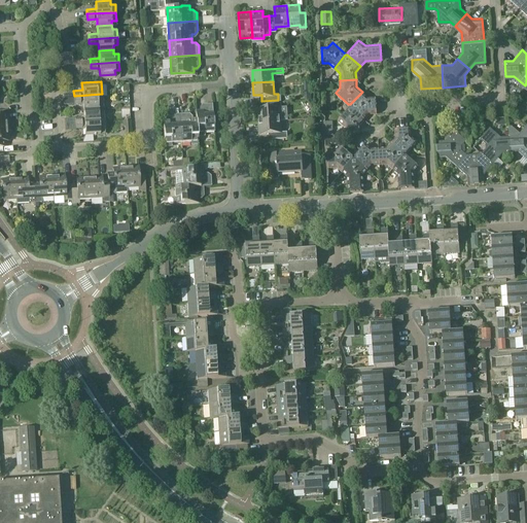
[(351,106),(364,117),(370,112),(377,111),(376,96),(367,96),(362,92),(350,104),(351,106)]
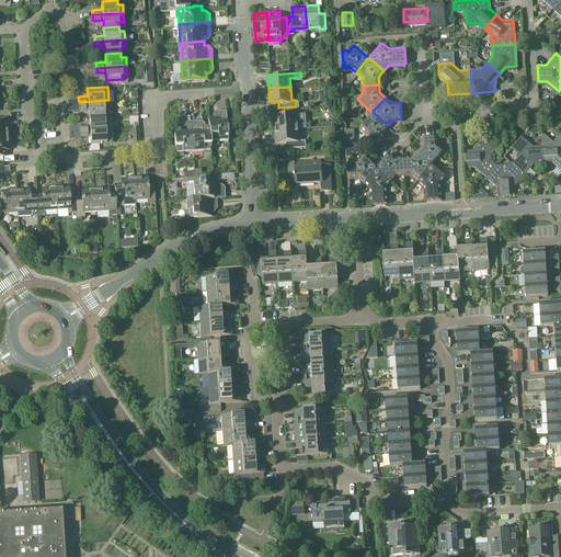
[(89,114),(104,113),(110,113),(109,100),(79,102),(79,108),(88,106),(89,114)]
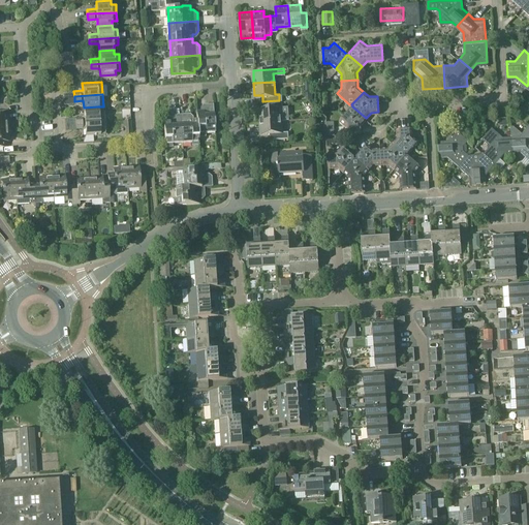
[(259,107),(260,120),(288,118),(287,105),(280,106),(279,100),(262,101),(263,106),(259,107)]
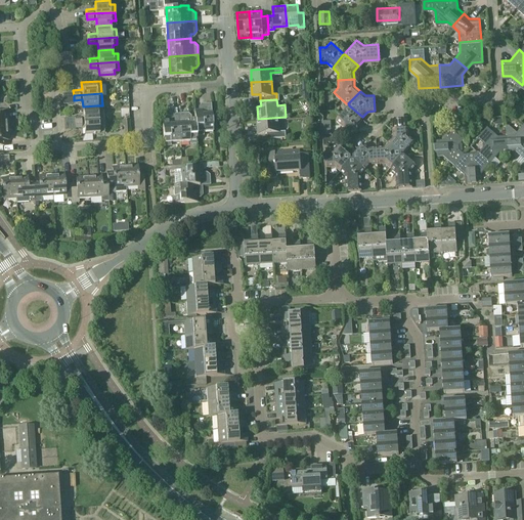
[(197,130),(213,129),(211,101),(210,100),(202,100),(199,104),(199,106),(194,106),(194,116),(195,116),(197,130)]
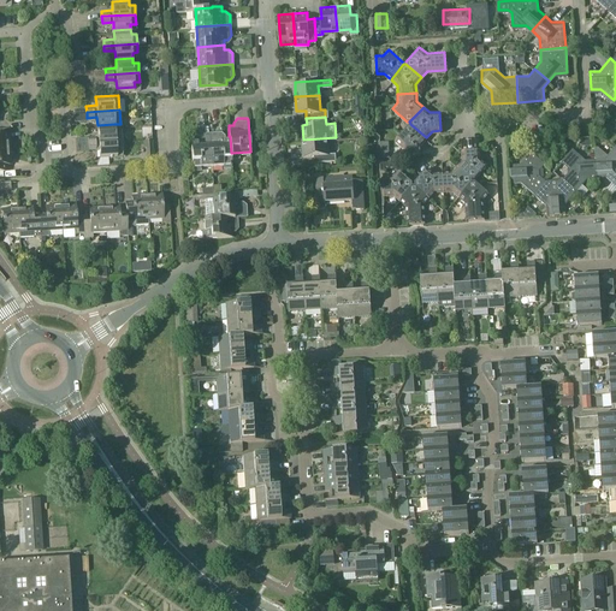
[(88,141),(122,138),(120,129),(116,129),(114,124),(98,125),(98,135),(88,135),(88,141)]
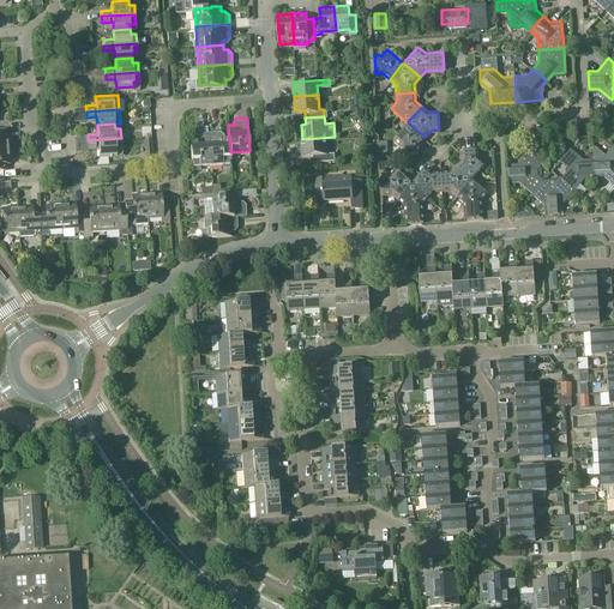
[(419,144),(425,137),(409,124),(405,124),(393,138),(401,144),(401,152),(419,151),(419,144)]
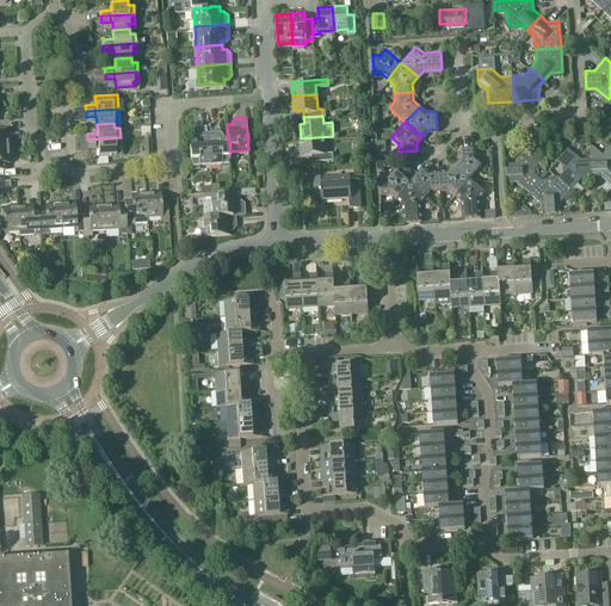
[(191,164),(210,161),(208,128),(197,129),(193,134),(195,136),(189,137),(191,164)]
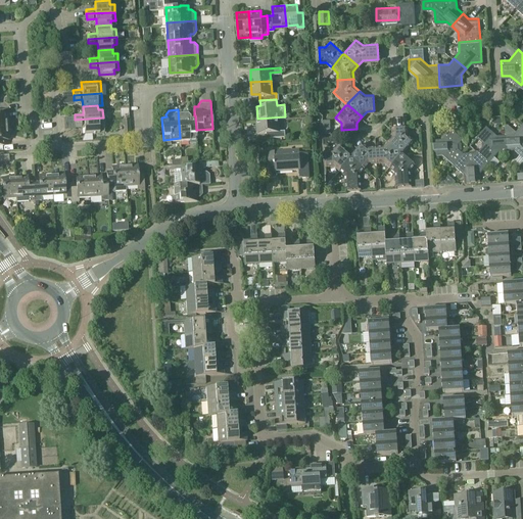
[(195,115),(194,115),(191,115),(191,112),(187,109),(178,109),(180,138),(197,137),(196,130),(195,115)]
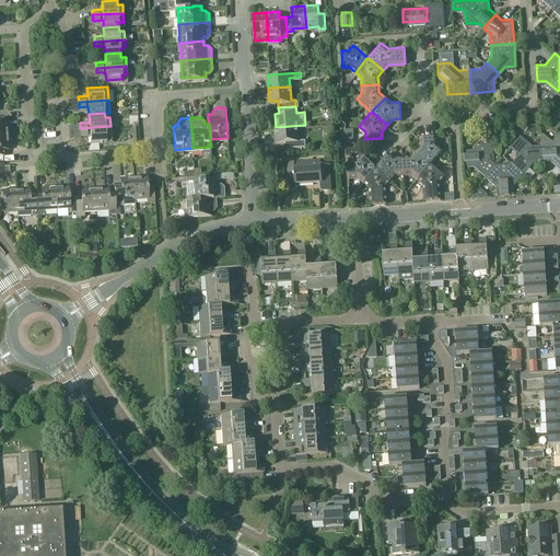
[(305,125),(276,127),(276,140),(286,139),(286,146),(304,145),(304,138),(298,138),(296,126),(305,126),(305,125)]
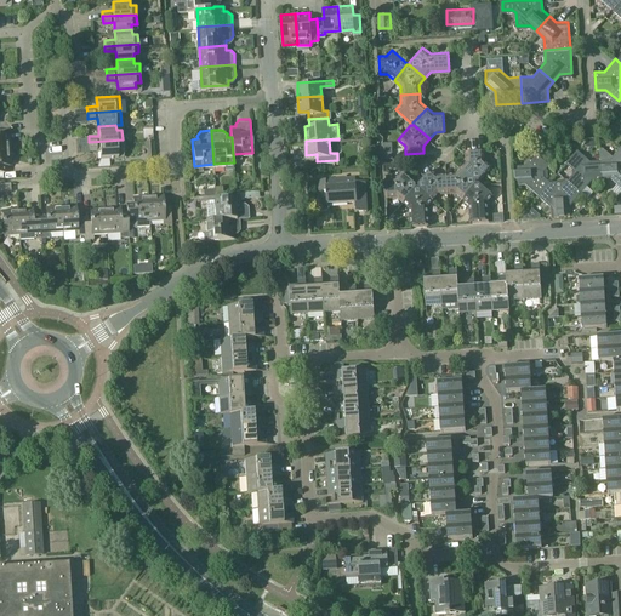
[(123,140),(89,142),(89,148),(100,147),(100,155),(118,154),(118,149),(123,149),(123,140)]
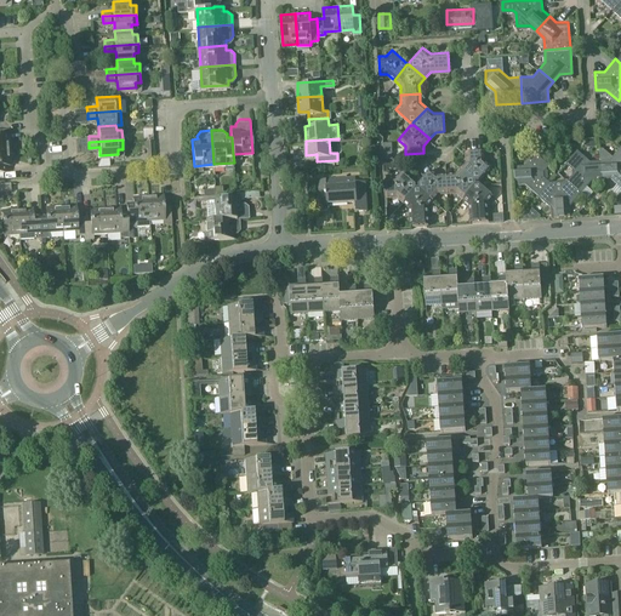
[(620,144),(610,158),(600,158),(602,177),(610,176),(620,184),(620,144)]
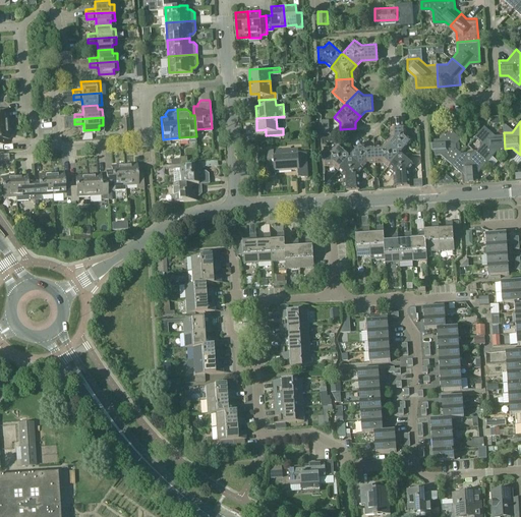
[(505,149),(504,132),(496,133),(485,123),(480,128),(475,133),(475,134),(480,139),(480,144),(475,150),(487,160),(497,149),(505,149)]
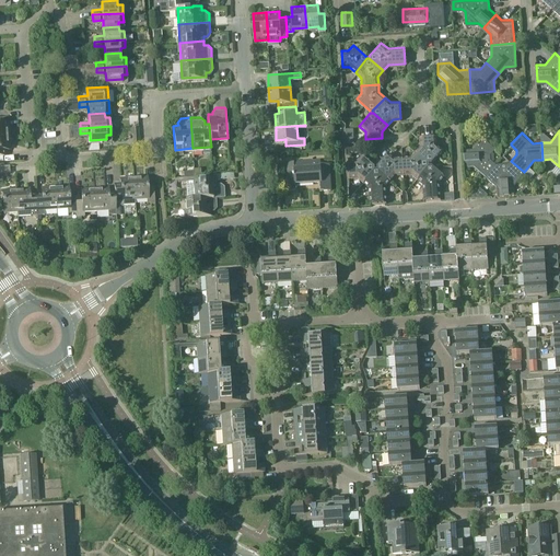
[(9,134),(0,134),(0,147),(9,147),(9,134)]
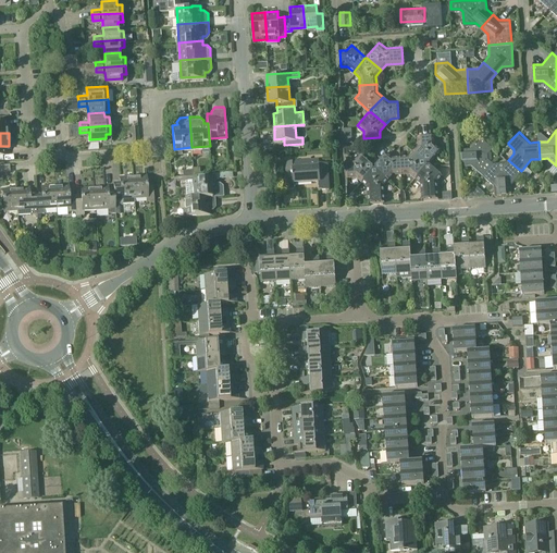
[(412,149),(425,161),(429,161),(440,148),(434,142),(434,134),(418,135),(418,143),(412,149)]
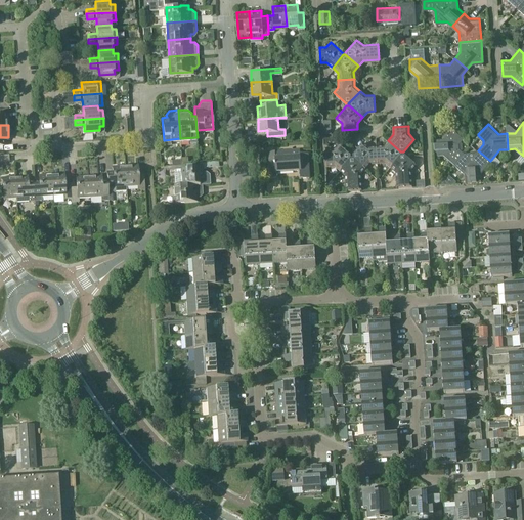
[(454,163),(464,152),(459,146),(459,142),(457,142),(463,136),(451,127),(441,138),(433,138),(434,155),(443,154),(454,163)]
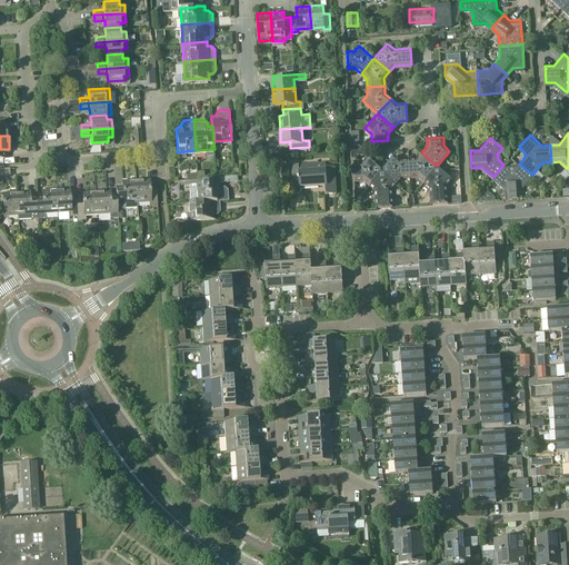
[(436,167),(435,165),(421,152),(417,158),(408,158),(409,176),(418,176),(423,180),(436,167)]
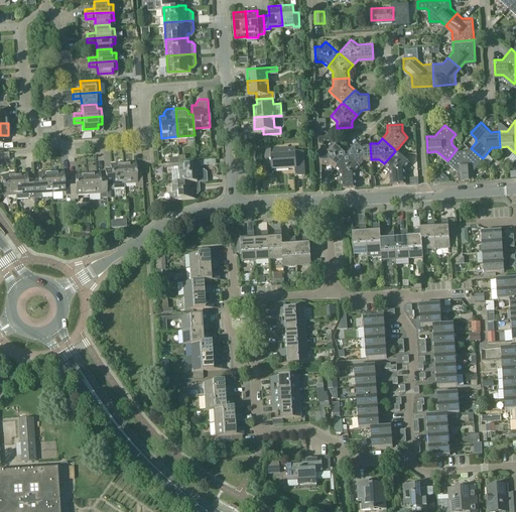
[(371,159),(370,143),(364,144),(358,139),(347,152),(346,153),(360,165),(364,160),(371,159)]
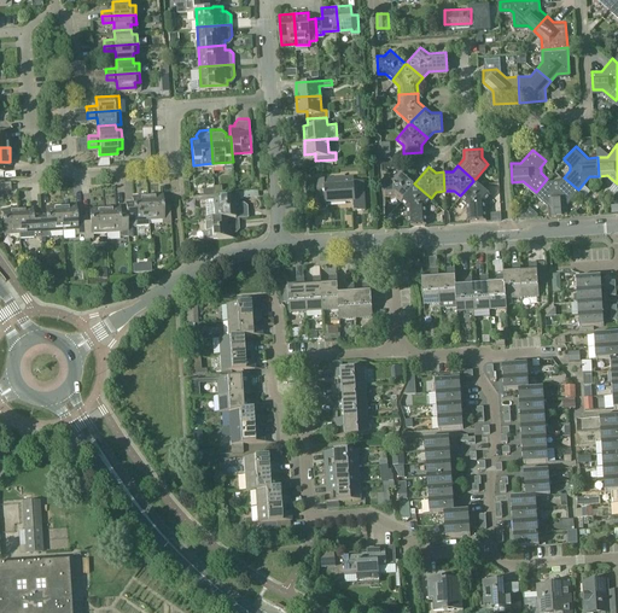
[(400,199),(413,184),(412,181),(398,168),(392,175),(384,175),(385,193),(394,193),(400,199)]
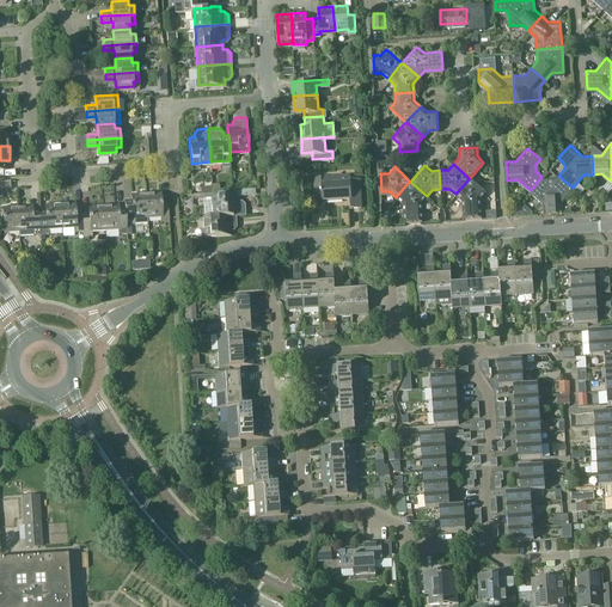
[(352,176),(350,171),(312,175),(314,206),(324,204),(324,198),(350,196),(350,206),(362,204),(360,176),(352,176)]
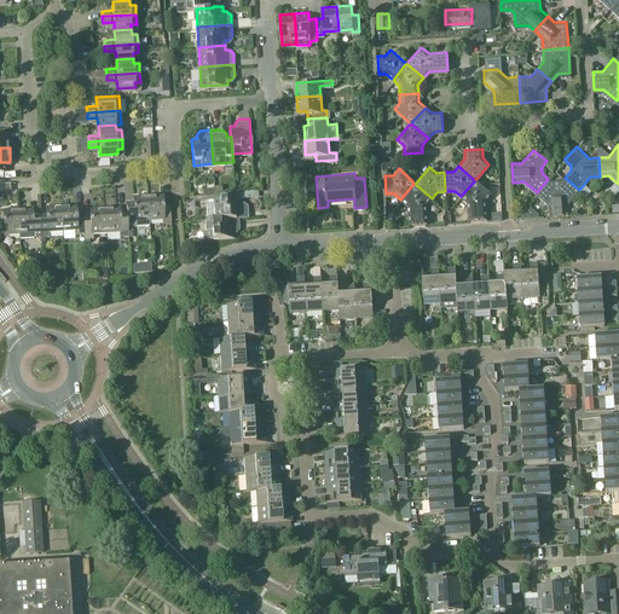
[(568,202),(579,190),(565,178),(560,184),(554,184),(548,179),(537,192),(549,203),(550,213),(568,212),(568,202)]
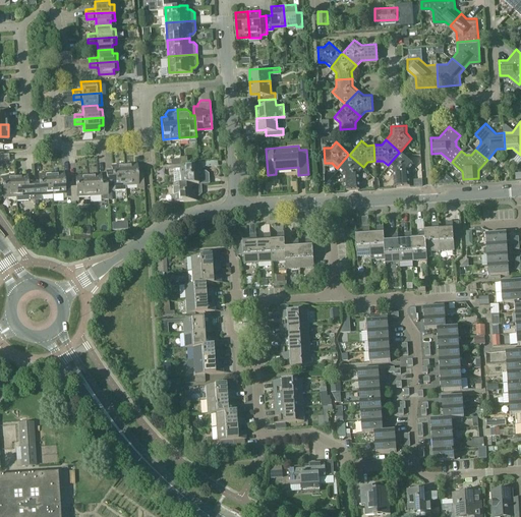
[(399,153),(388,165),(394,169),(395,184),(410,183),(409,169),(413,163),(401,153),(399,153)]
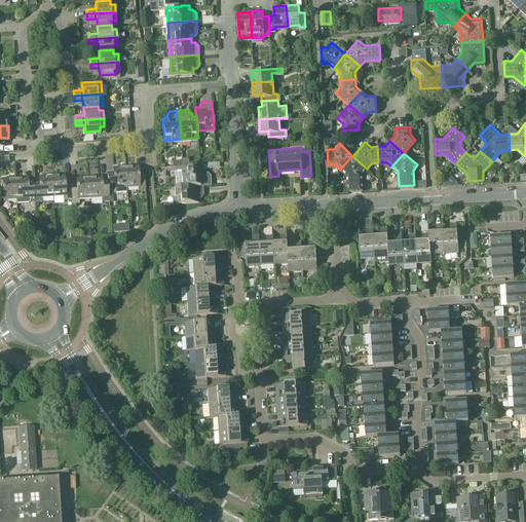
[(362,174),(367,169),(352,156),(351,156),(340,170),(346,175),(347,189),(363,188),(362,174)]
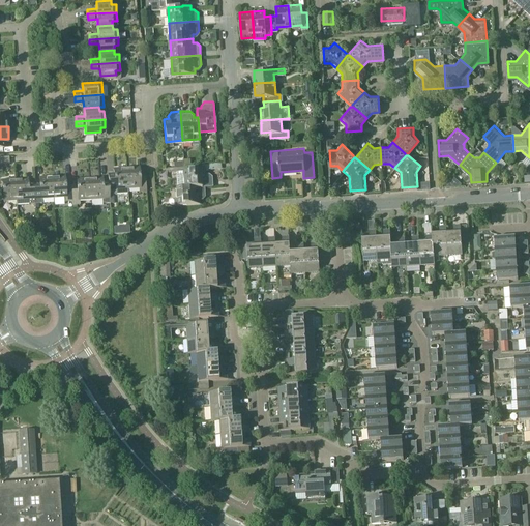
[(126,165),(127,185),(139,184),(139,190),(146,188),(145,173),(140,173),(139,164),(126,165)]
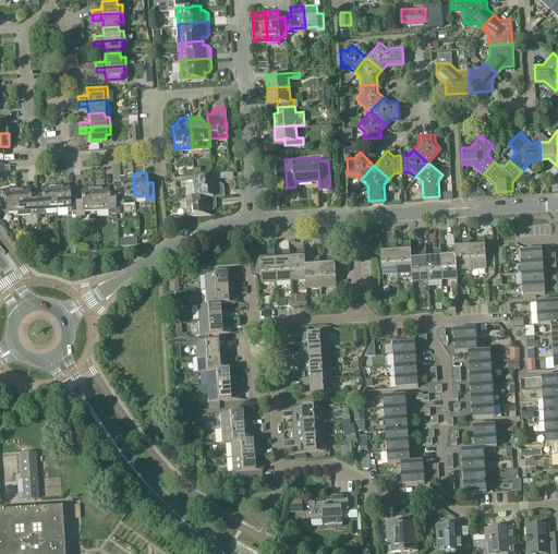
[(120,196),(134,195),(133,173),(119,175),(120,185),(113,185),(114,188),(114,201),(121,201),(120,196)]
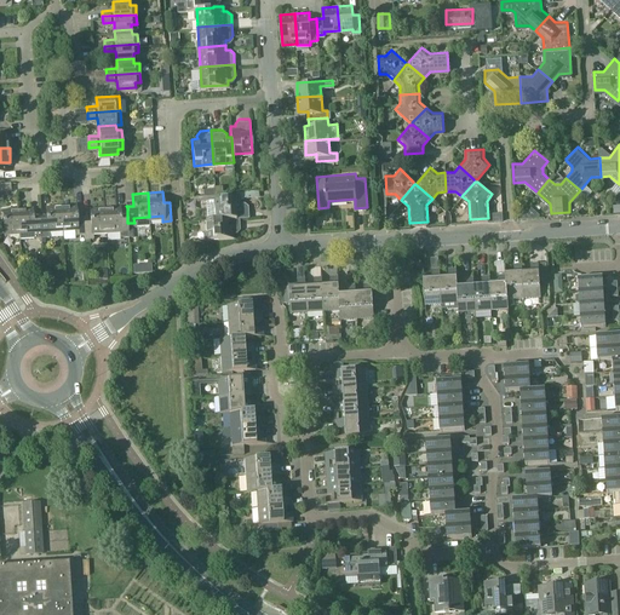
[(239,216),(248,214),(248,203),(245,200),(241,200),(240,195),(235,195),(214,196),(206,197),(207,217),(214,216),(214,217),(239,216)]
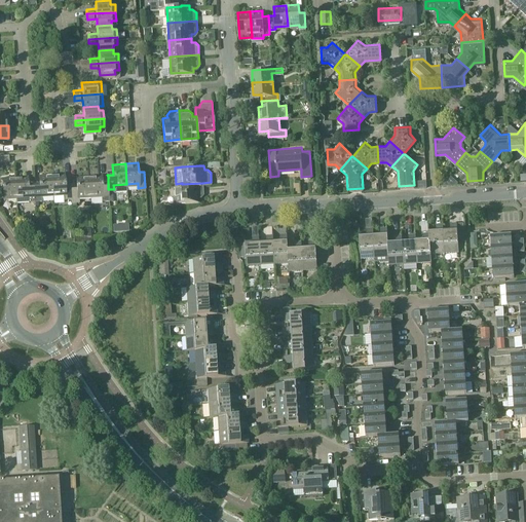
[(72,196),(71,186),(71,182),(65,182),(64,172),(51,173),(52,193),(65,193),(66,196),(72,196)]
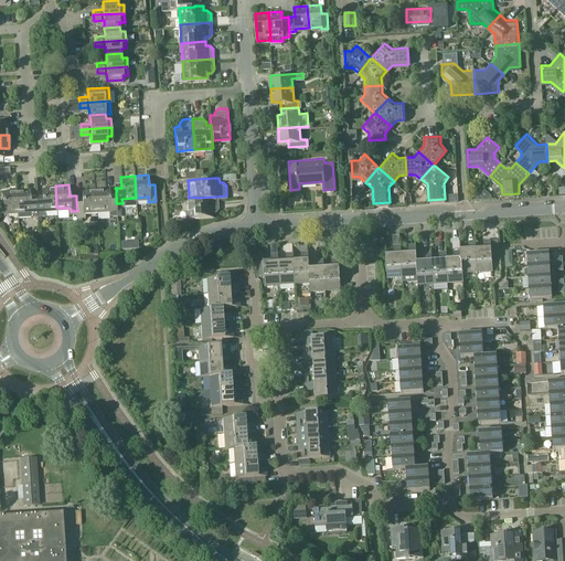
[(43,191),(35,191),(38,214),(44,213),(44,209),(56,208),(55,186),(42,187),(43,191)]
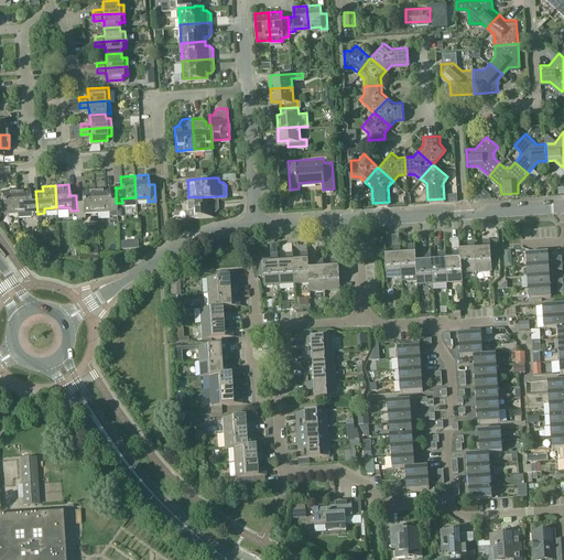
[(117,213),(116,203),(116,190),(109,191),(108,185),(95,186),(97,208),(110,207),(110,213),(117,213)]
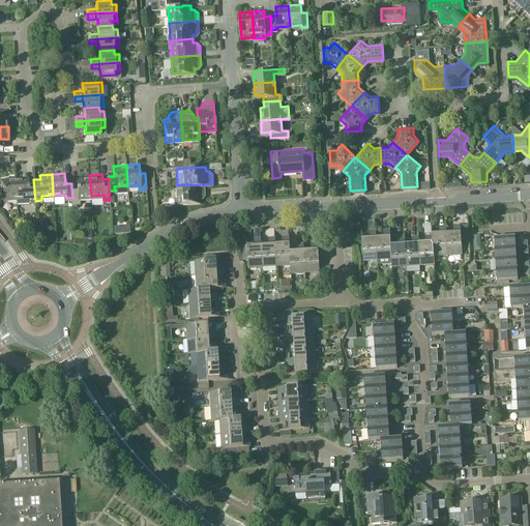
[(15,176),(16,197),(28,197),(28,201),(35,201),(33,179),(27,179),(27,175),(15,176)]
